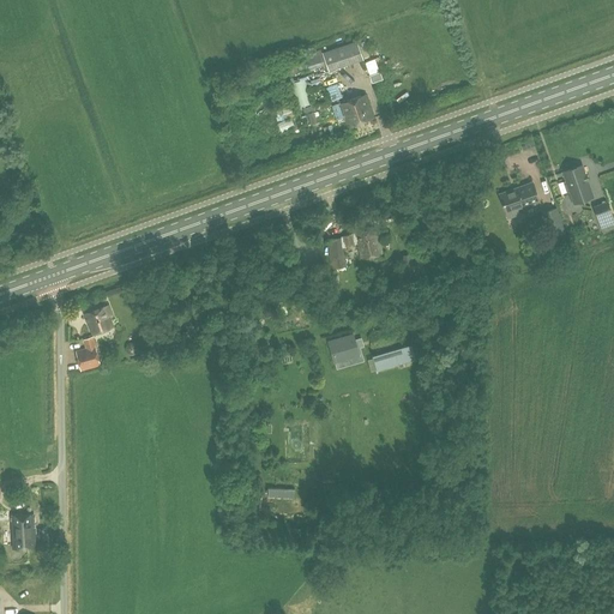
[(330,71),(365,59),(357,40),(323,52),(323,50),(315,53),(305,56),(309,71),(321,67),(321,68),(327,67),(330,71)]
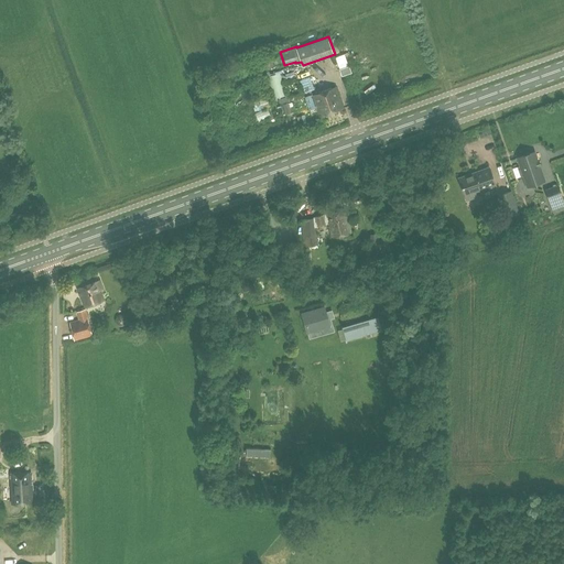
[(274,53),(260,58),(264,69),(279,65),(274,53)]
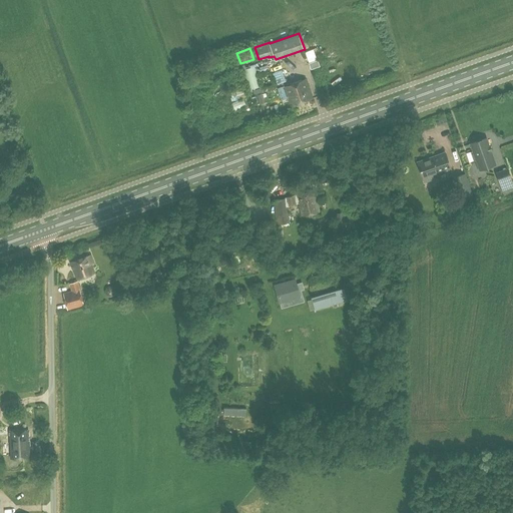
[(314,49),(306,52),(309,63),(311,69),(320,66),(318,60),(317,60),(314,49)]
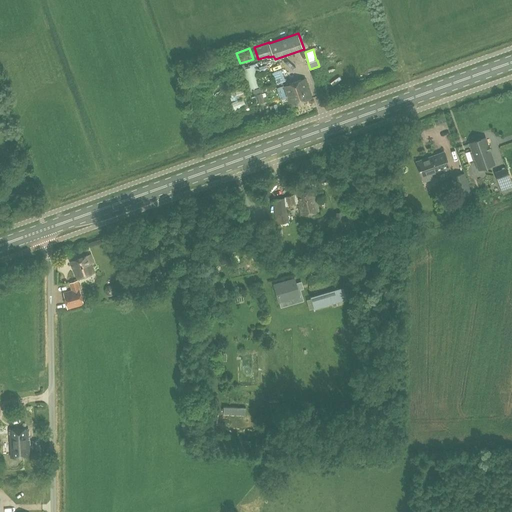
[(254,66),(243,69),(248,89),(259,87),(254,66)]
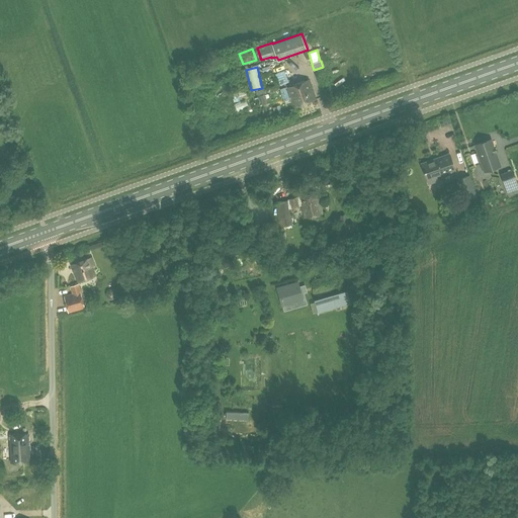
[(293,106),(316,99),(309,80),(280,90),(284,101),(291,98),(293,106)]
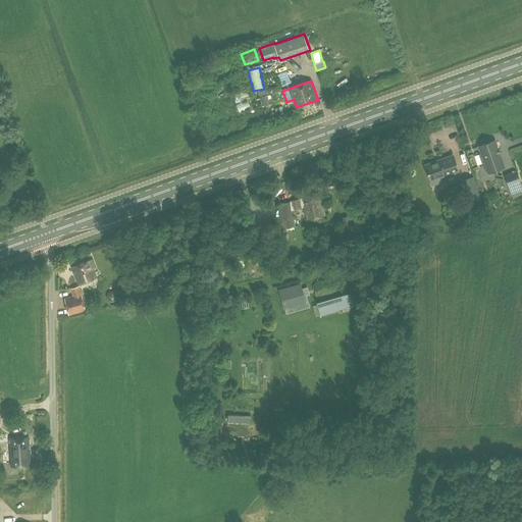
[(252,92),(237,97),(242,111),(249,108),(247,104),(255,101),(252,92)]
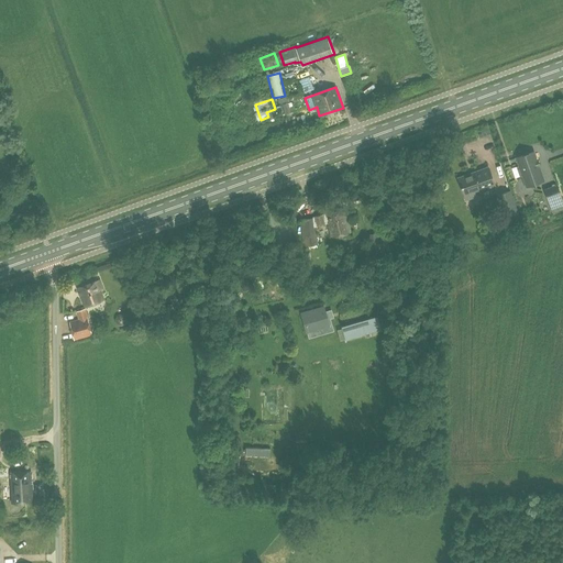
[(293,103),(282,103),(283,114),(293,114),(293,103)]
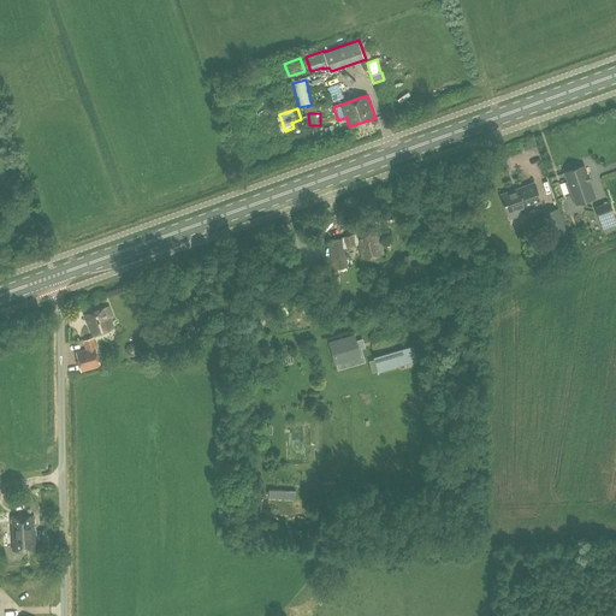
[(576,203),(596,197),(590,182),(591,182),(588,175),(587,175),(584,165),(566,172),(568,182),(566,183),(569,193),(572,191),(576,203)]
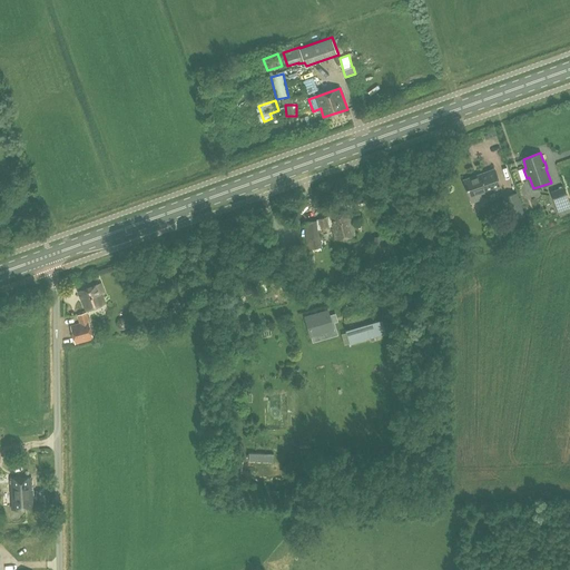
[(467,179),(471,193),(502,184),(498,169),(467,179)]
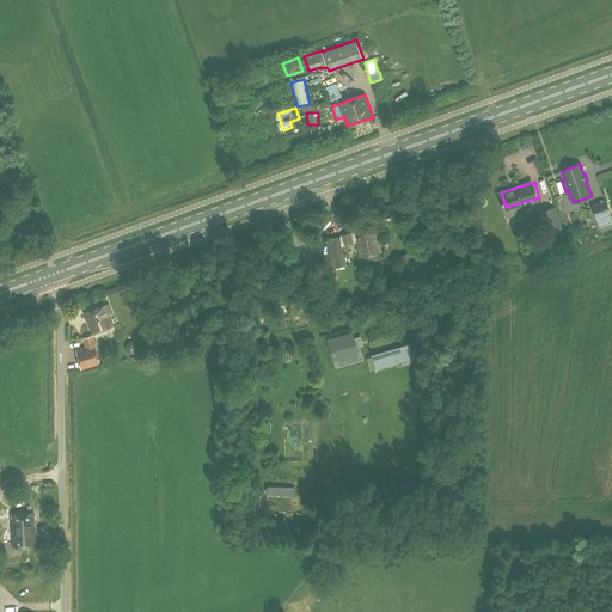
[(512,220),(526,215),(521,204),(508,209),(512,220)]
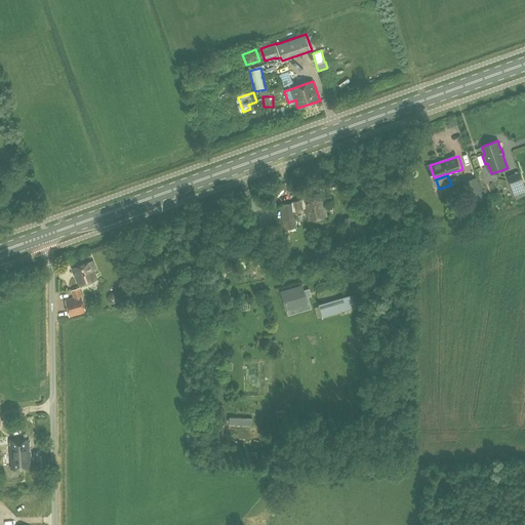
[(476,177),(467,182),(473,200),(483,197),(476,177)]
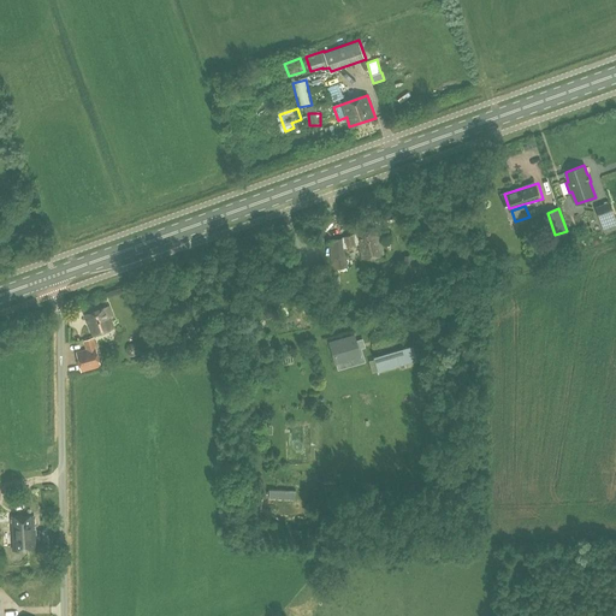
[(605,232),(615,227),(615,219),(614,214),(600,219),(605,232)]
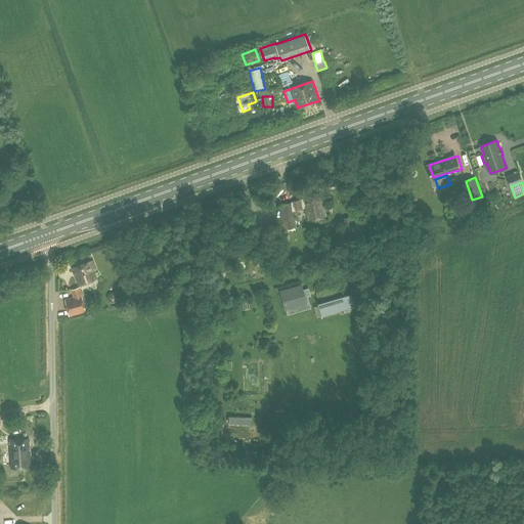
[(293,202),(291,203),(294,211),(296,211),(305,208),(308,221),(326,216),(320,193),(293,202)]
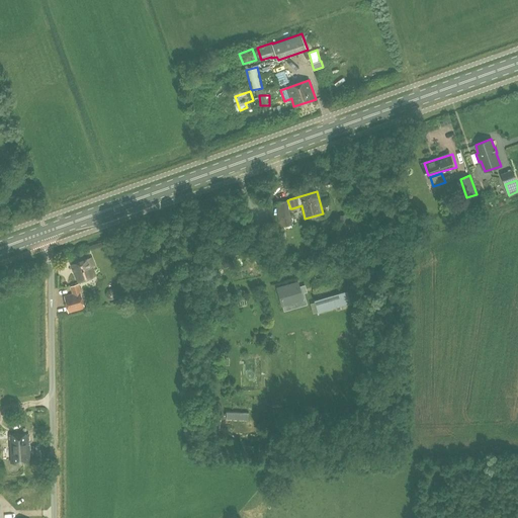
[(348,214),(340,217),(342,230),(351,229),(348,214)]
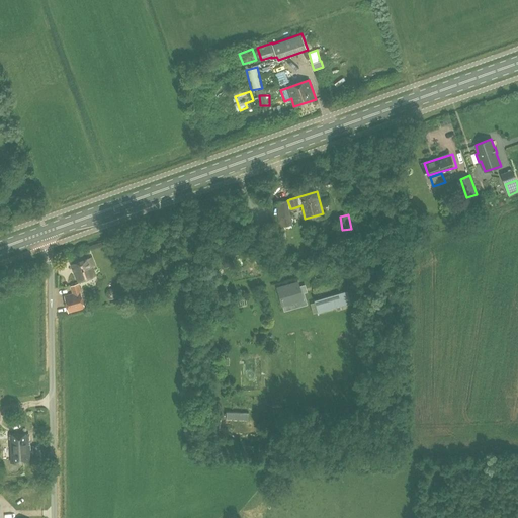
[(95,276),(91,266),(94,265),(91,257),(72,265),(78,282),(95,276)]
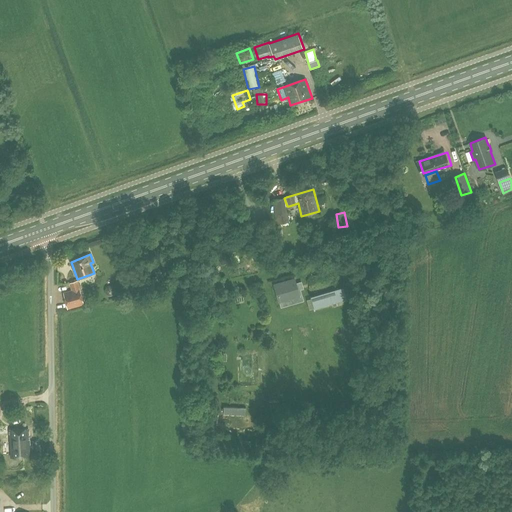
[(33,265),(36,274),(46,271),(42,262),(33,265)]
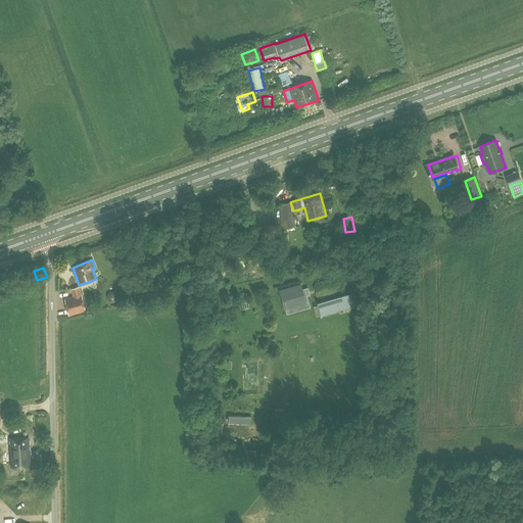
[(302,286),(284,291),(286,302),(288,308),(306,302),(302,289),(302,286)]
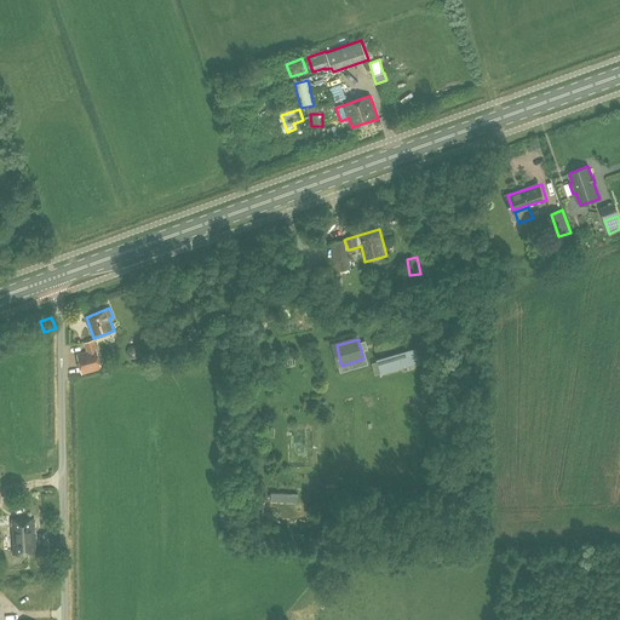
[(415,343),(420,360),(432,356),(428,339),(415,343)]
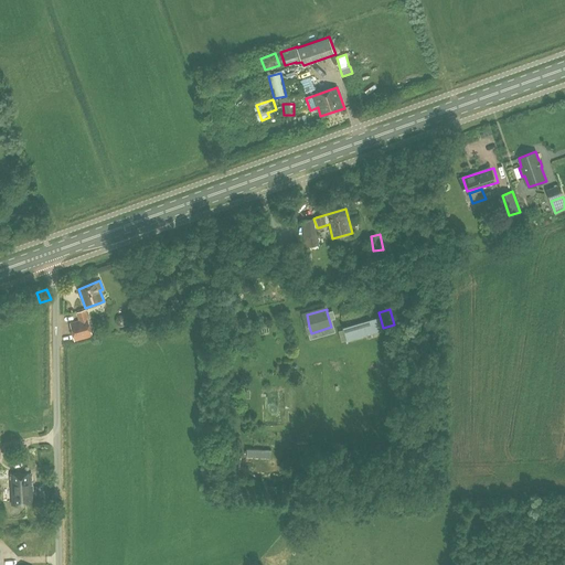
[(93,336),(85,310),(77,312),(80,320),(70,323),(74,341),(93,336)]
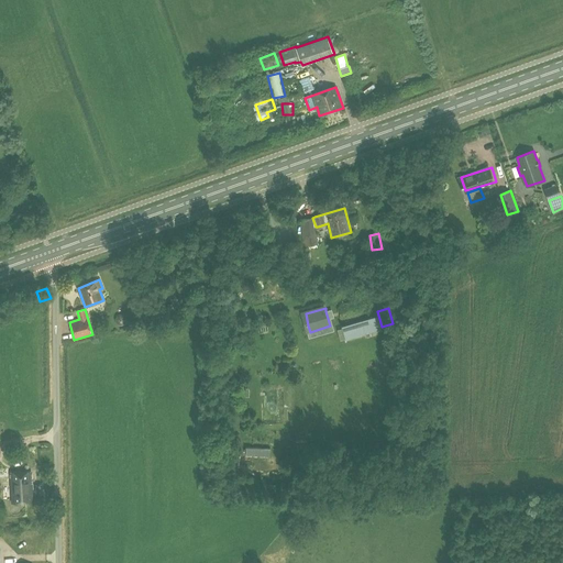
[(423,316),(418,328),(428,332),(434,320),(423,316)]
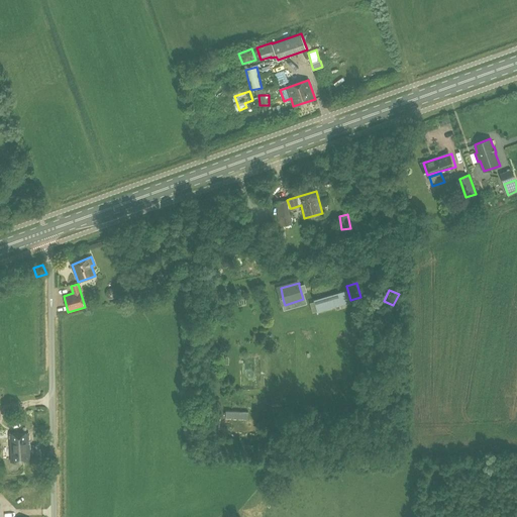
[(315,300),(319,310),(349,301),(346,292),(315,300)]
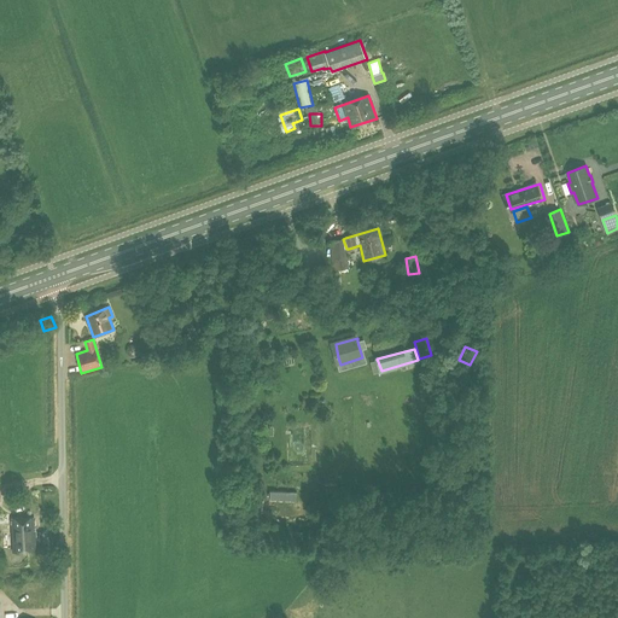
[(36,551),(34,518),(11,519),(13,552),(36,551)]
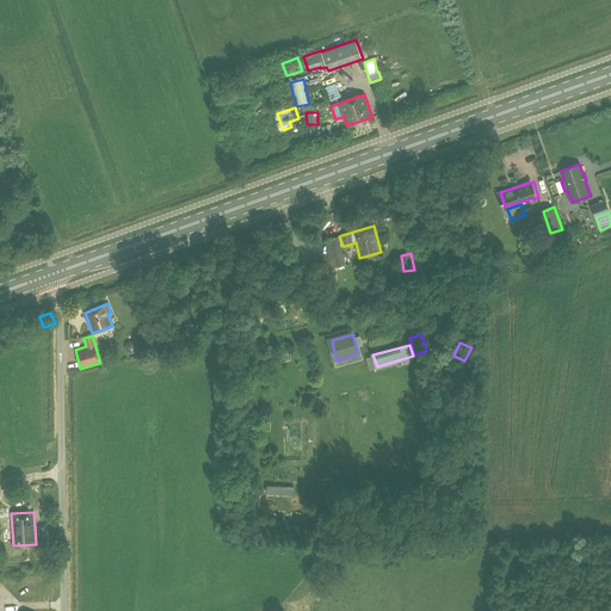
[(48,538),(48,525),(38,526),(38,538),(48,538)]
